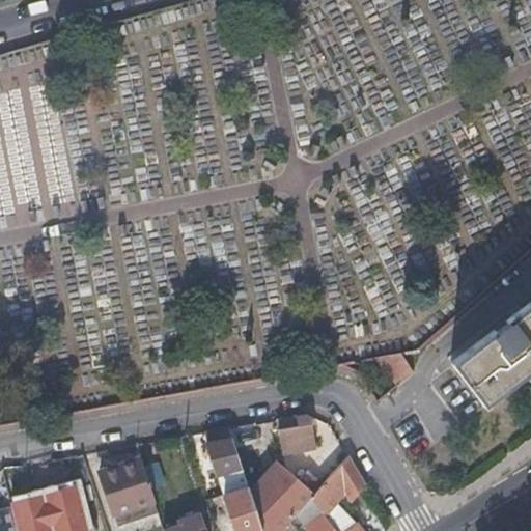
[(0,228),(9,228),(16,217),(14,194),(35,206),(42,195),(61,194),(59,155),(45,147),(9,149),(5,159),(3,158),(0,158),(0,228)]
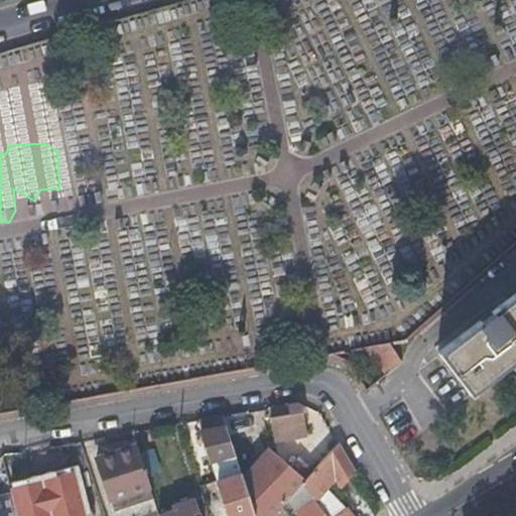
[(515,290),(438,350),(470,392),(509,362),(515,357),(515,290)]
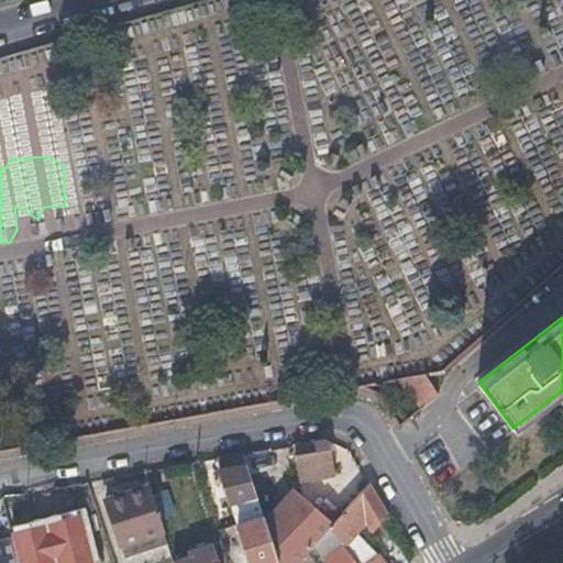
[(377,394),(431,384),(426,374),(372,383),(377,394)]
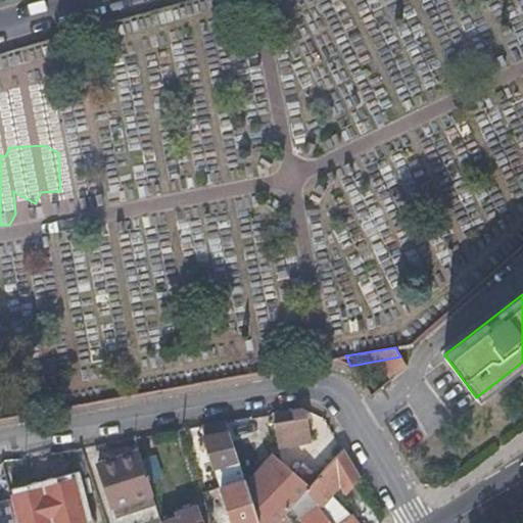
[(406,364),(400,357),(350,366),(368,393),(406,364)]
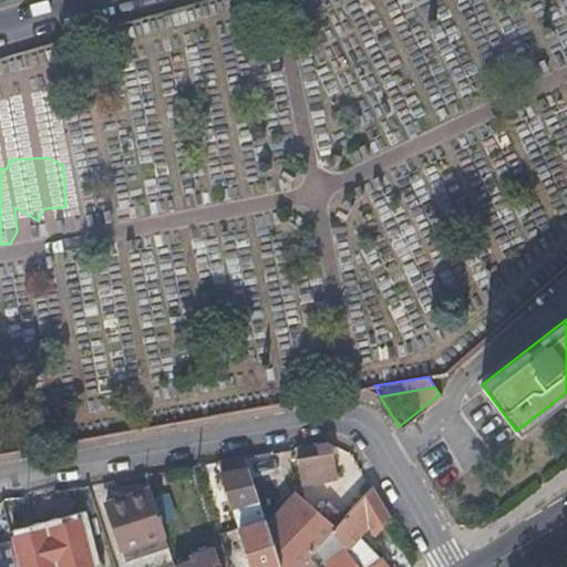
[(294,446),(296,460),(299,482),(300,481),(336,475),(330,443),(326,441),(294,446)]
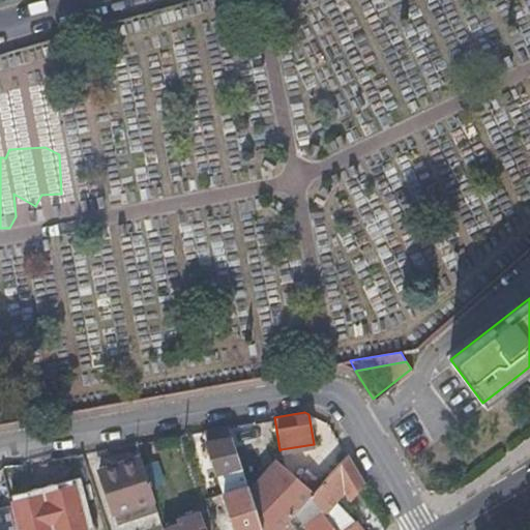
[(223,493),(246,486),(226,425),(203,431),(205,440),(223,493)]
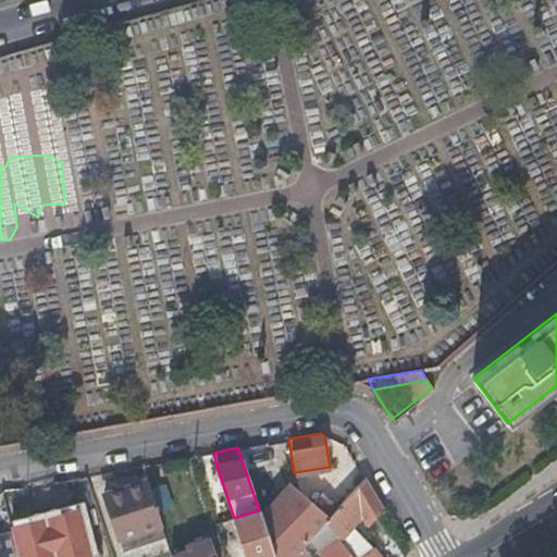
[(338,506),(325,520),(339,541),(351,556),(359,556),(373,547),(351,524),(361,515),(367,522),(381,506),(363,478),(338,506)]
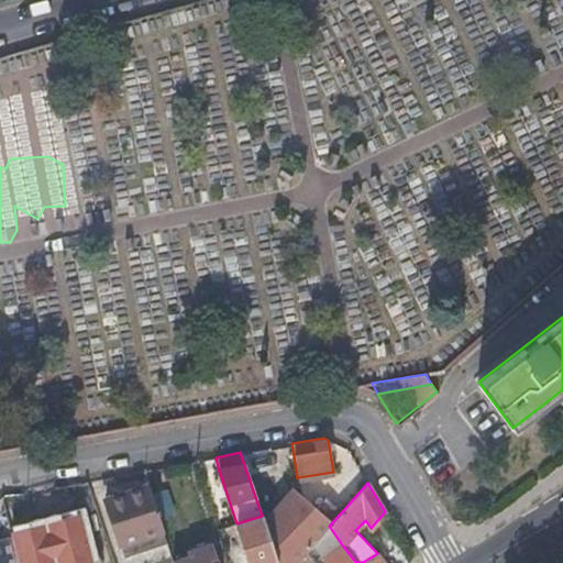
[(159,531),(146,486),(105,499),(119,544),(159,531)]
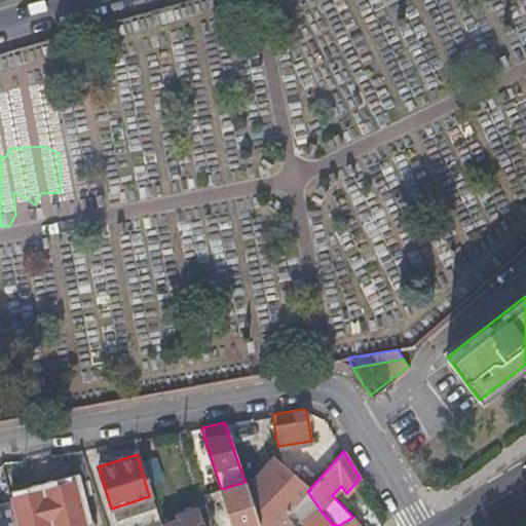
[(277,525),(286,517),(294,508),(307,491),(320,478),(304,464),(296,474),(282,461),(275,456),(273,457),(247,489),(258,525),(277,525)]
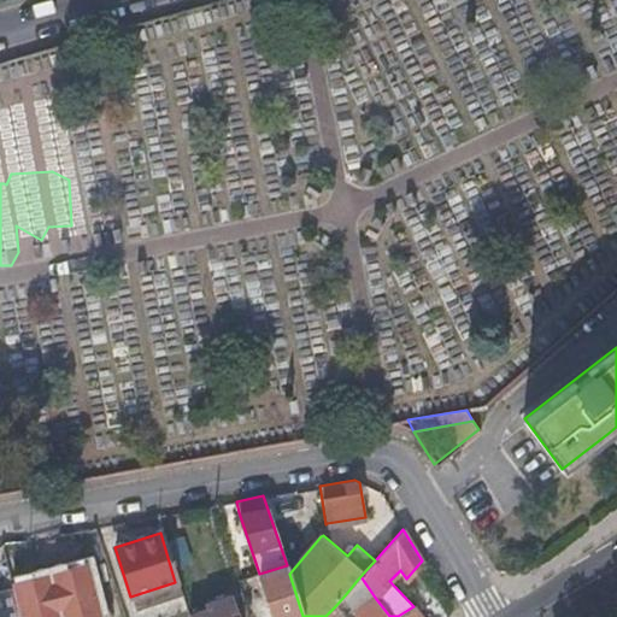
[(100,616),(87,562),(9,581),(10,588),(17,616),(100,616)]
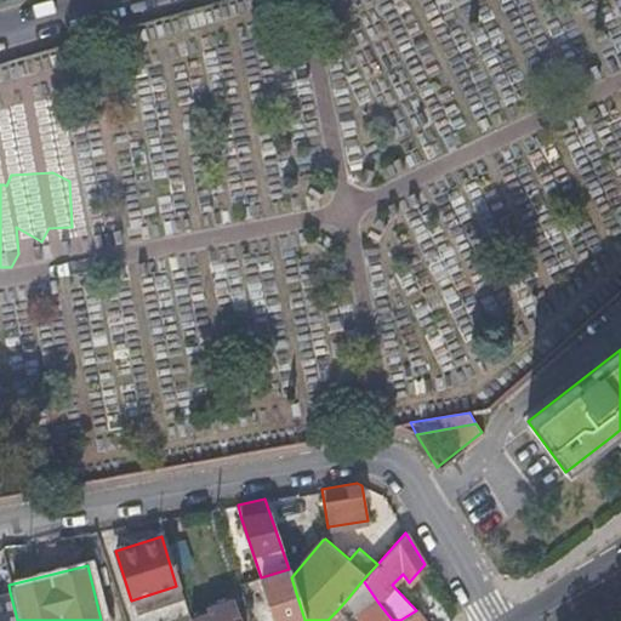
[(305,620),(291,577),(289,569),(261,577),(274,620),(305,620)]
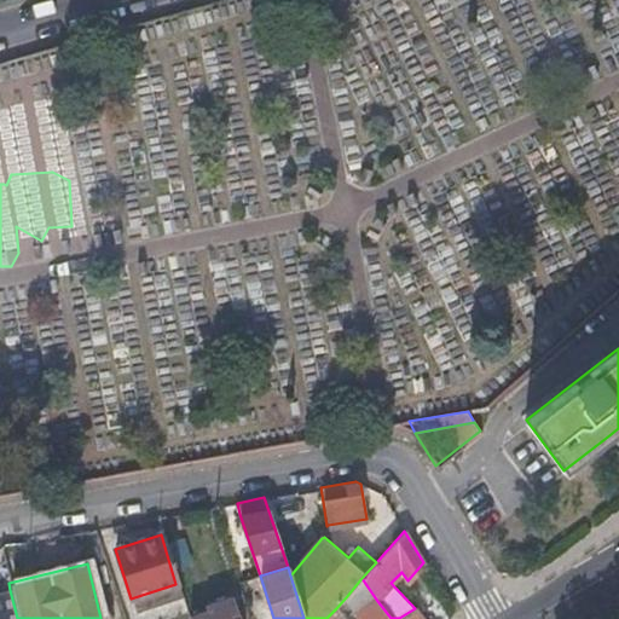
[(354,609),(360,618),(391,618),(377,601),(362,578),(346,597),(336,608),(327,618),(343,618),(342,618),(354,609)]
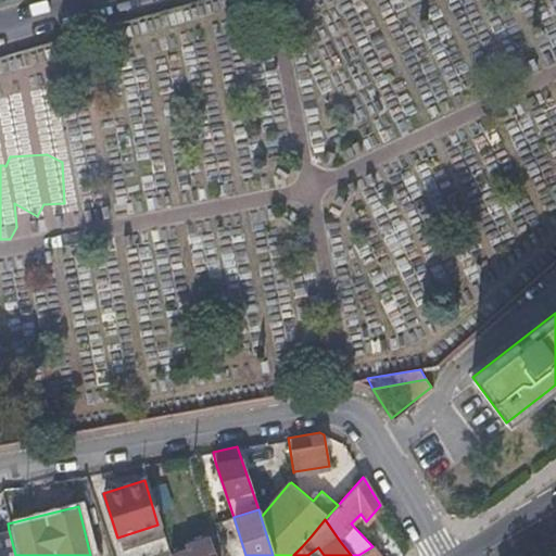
[(15,555),(9,530),(0,532),(0,555),(15,555)]
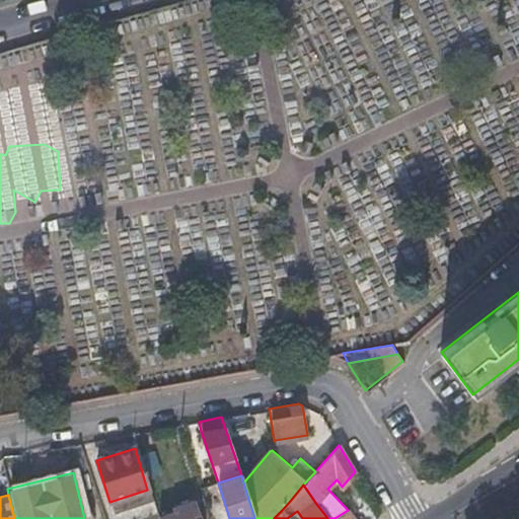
[(159,518),(195,518),(194,516),(200,515),(195,500),(171,508),(172,512),(158,516),(159,518)]
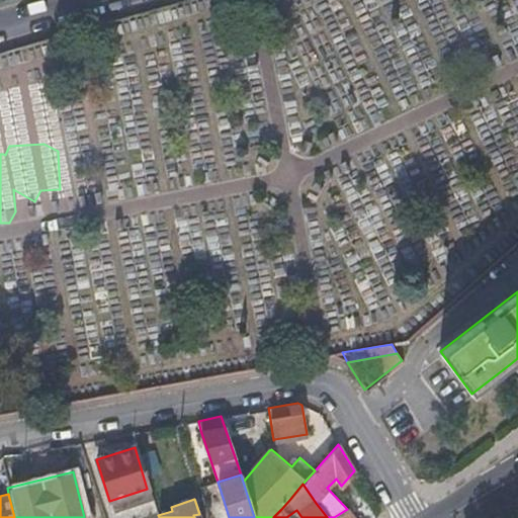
[(334,517),(353,517),(347,509),(334,517)]
